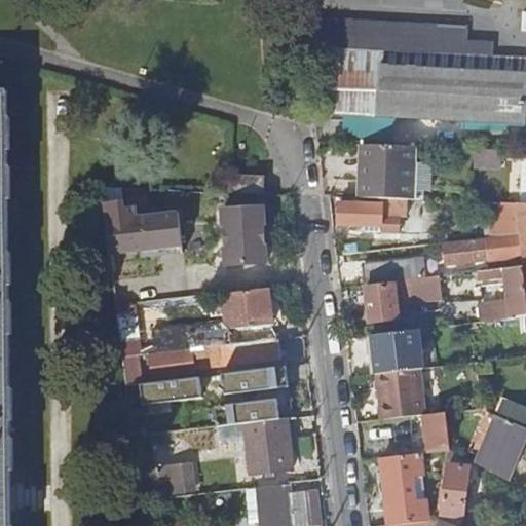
[(305,46),(490,55),(491,43),(464,41),(464,29),(302,20),(305,46)]
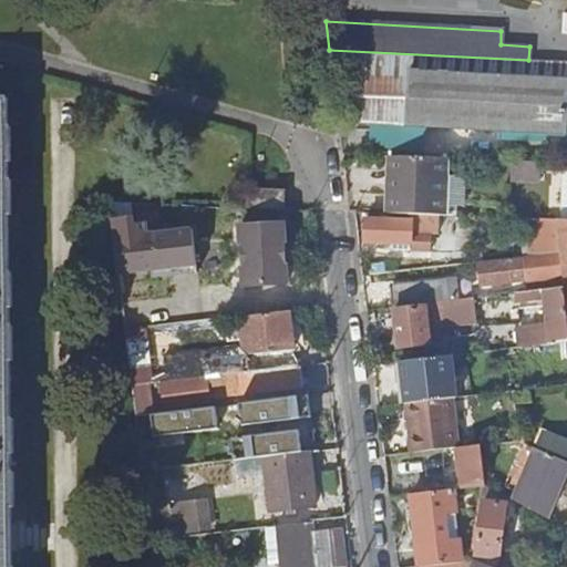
[(340,96),(342,121),(566,133),(566,61),(528,60),(338,53),(340,96)]
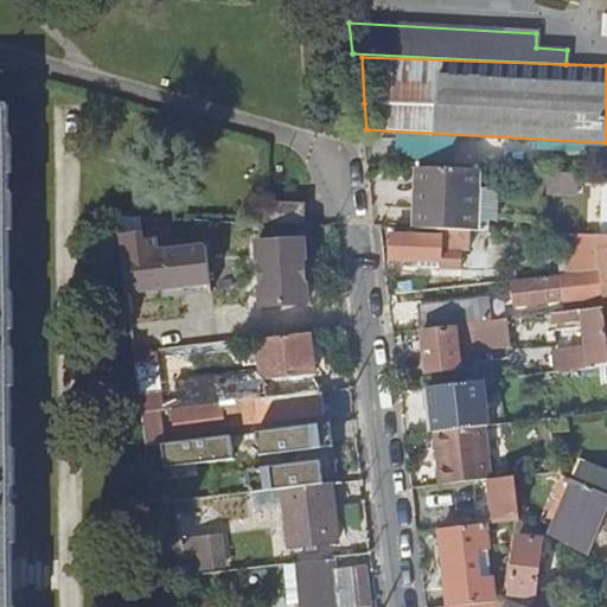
[(0,606),(12,606),(12,543),(14,543),(14,506),(12,506),(11,486),(14,487),(13,449),(11,449),(10,387),(13,387),(12,351),(10,351),(10,331),(12,331),(12,294),(8,294),(8,230),(11,230),(11,193),(8,193),(7,173),(10,173),(10,136),(6,136),(7,106),(0,106),(0,606)]
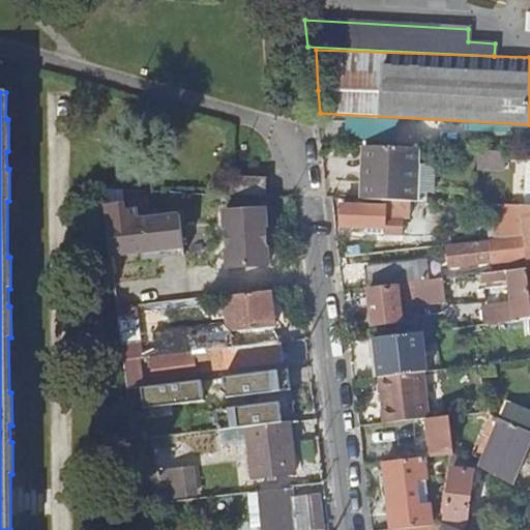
[(364,145),(362,200),(384,201),(409,201),(415,202),(417,147),(364,145)]
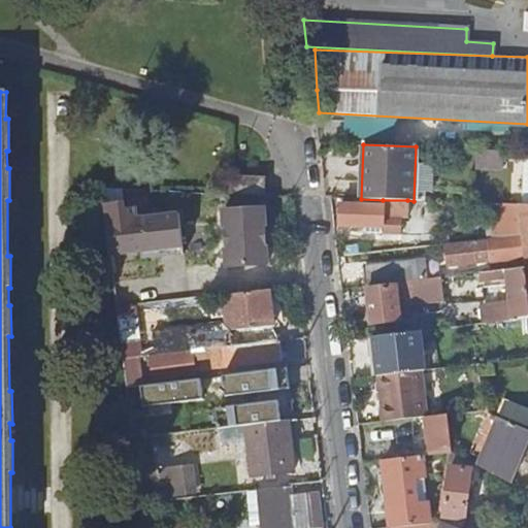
[(476,150),(475,164),(501,165),(502,151),(476,150)]
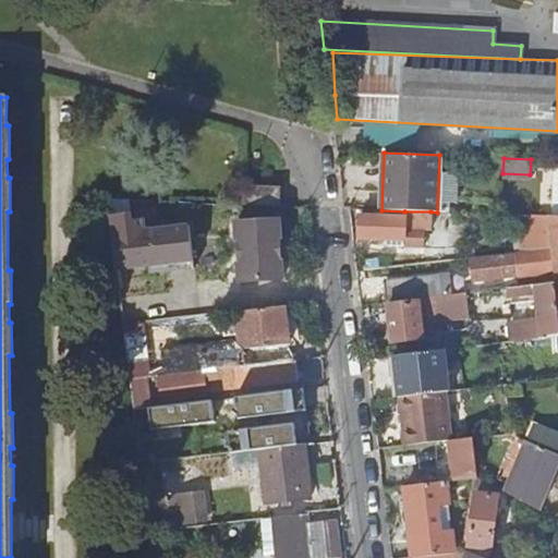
[(243,205),(279,206),(279,189),(243,187),(243,205)]
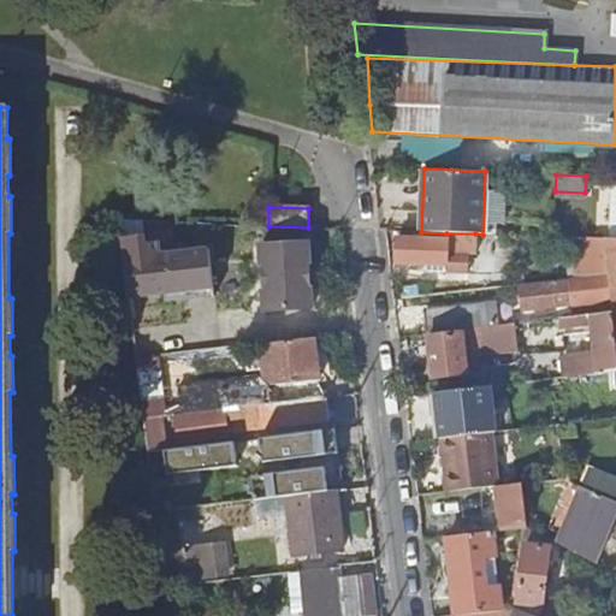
[(397,264),(427,265),(427,272),(468,273),(468,256),(468,254),(475,254),(475,234),(446,234),(446,238),(397,237),(397,264)]
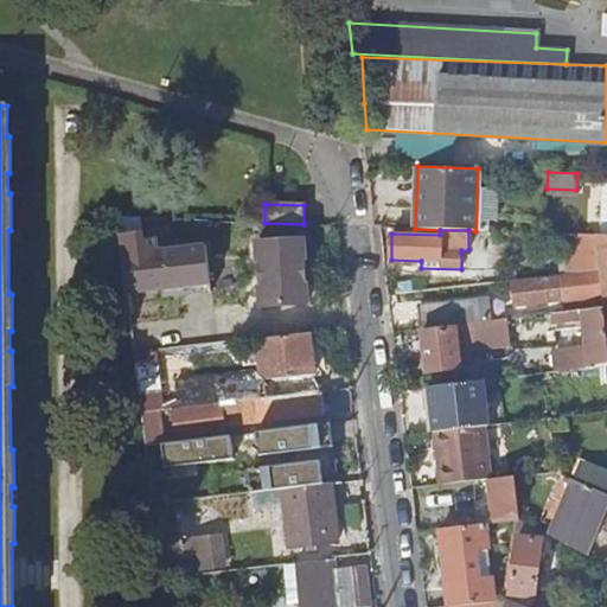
[(126,295),(210,285),(205,246),(157,251),(155,240),(141,241),(141,234),(119,237),(126,295)]
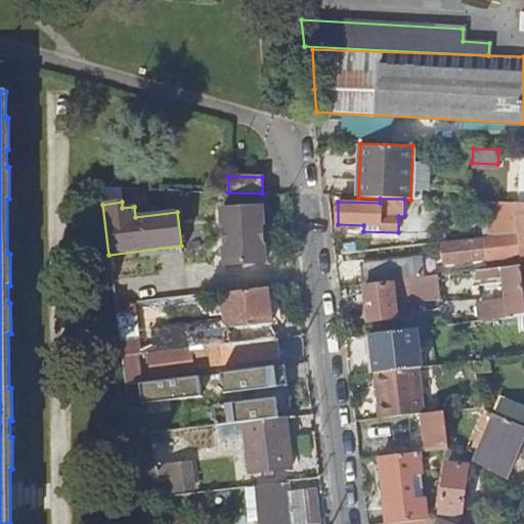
[(517,232),(514,203),(494,202),(499,234),(517,232)]
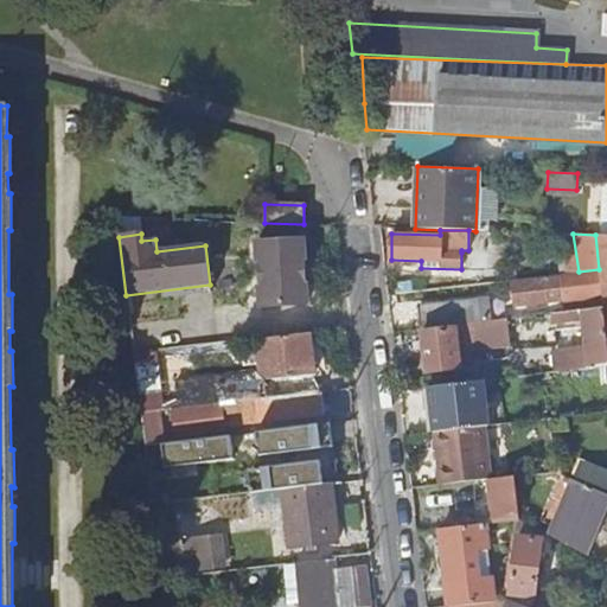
[(606,235),(595,235),(599,269),(600,282),(601,288),(606,287),(606,235)]
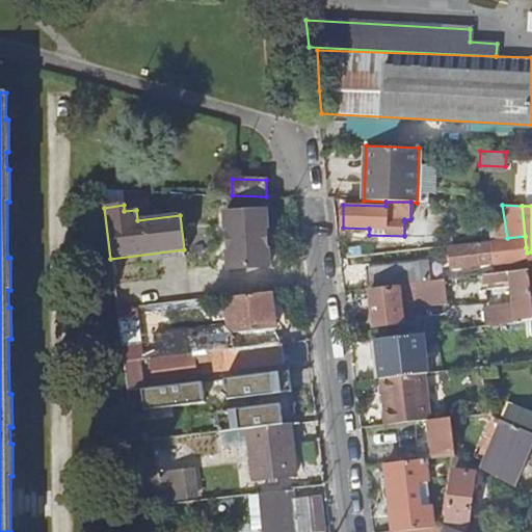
[(223,213),(224,227),(225,261),(225,267),(225,268),(269,266),(268,248),(267,229),(267,224),(266,224),(265,211),(223,213)]
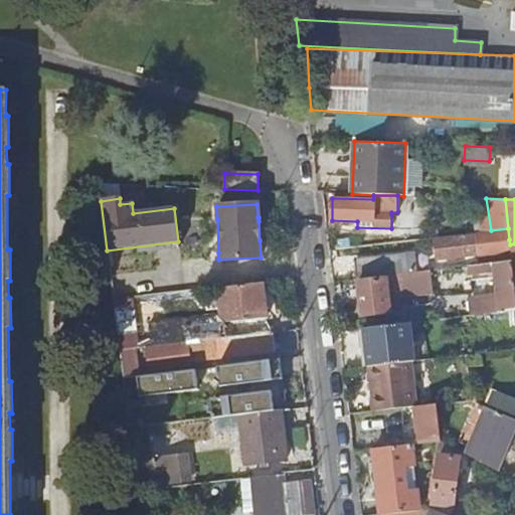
[(509,239),(508,228),(491,230),(475,232),(476,236),(435,240),(437,261),(478,255),(477,243),(509,239)]
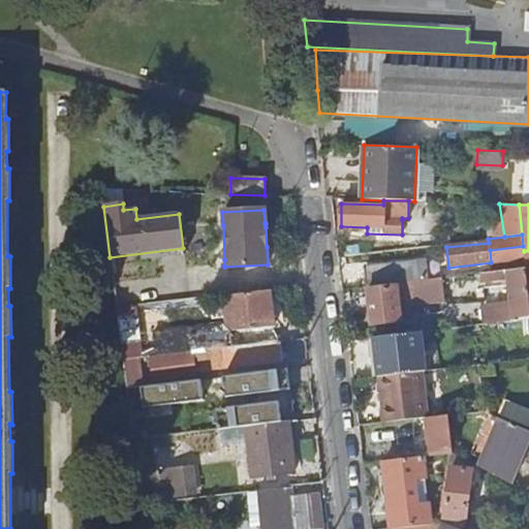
[(526,268),(524,253),(504,255),(506,270),(526,268)]
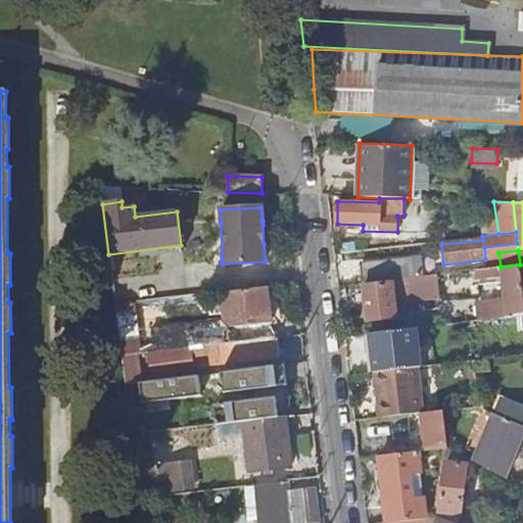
[(361,266),(363,283),(391,280),(397,279),(424,276),(422,258),(361,266)]
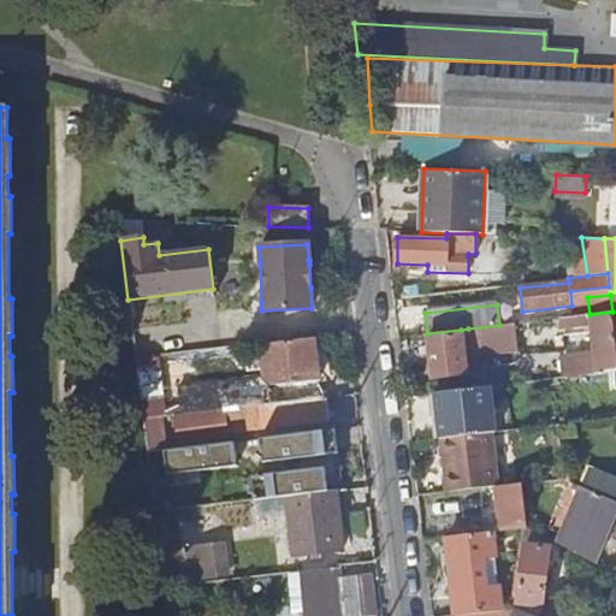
[(615,372),(615,354),(615,342),(612,312),(590,314),(562,318),(563,329),(593,325),(597,365),(570,368),(572,378),(615,372)]
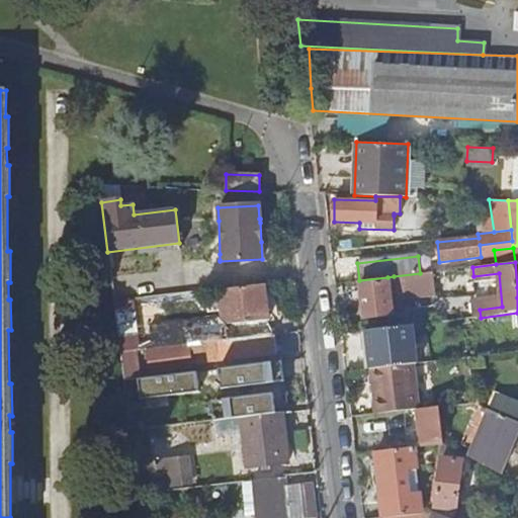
[(425,272),(420,273),(394,276),(395,282),(404,281),(404,286),(411,294),(427,292),(425,272)]
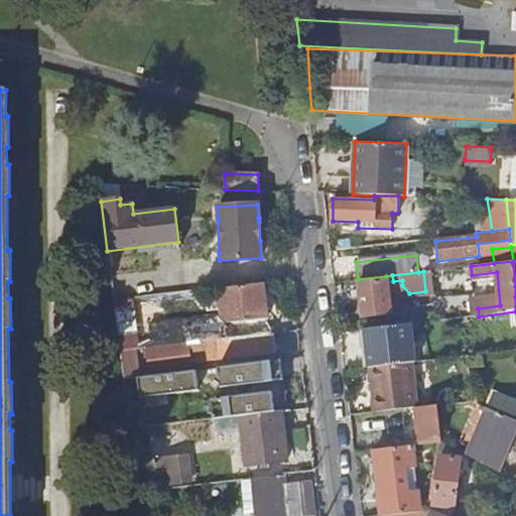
[(387,282),(387,279),(359,282),(362,315),(391,311),(387,282)]
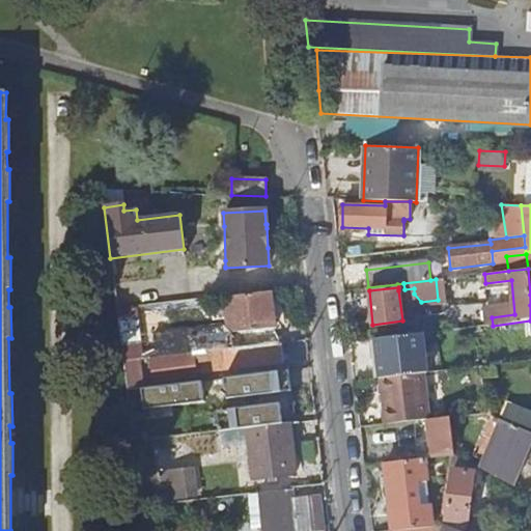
[(275,328),(271,291),(232,296),(238,331),(275,328)]
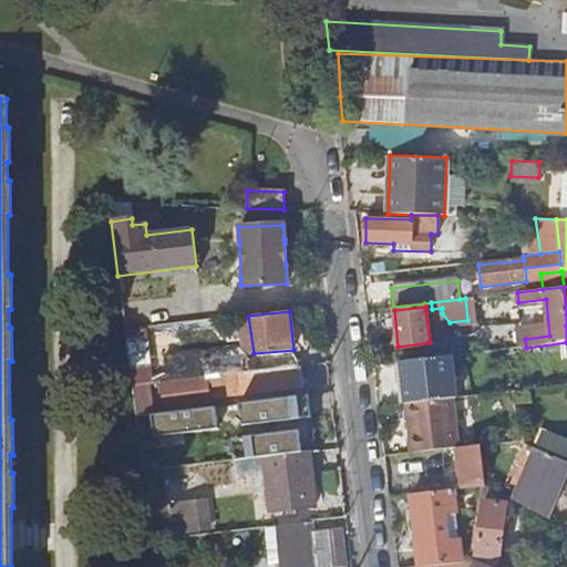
[(125,330),(131,385),(146,384),(152,383),(145,328),(125,330)]
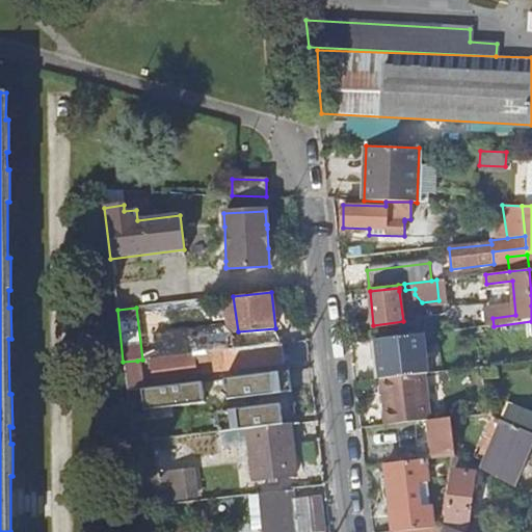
[(205,352),(234,349),(232,334),(203,337),(205,352)]
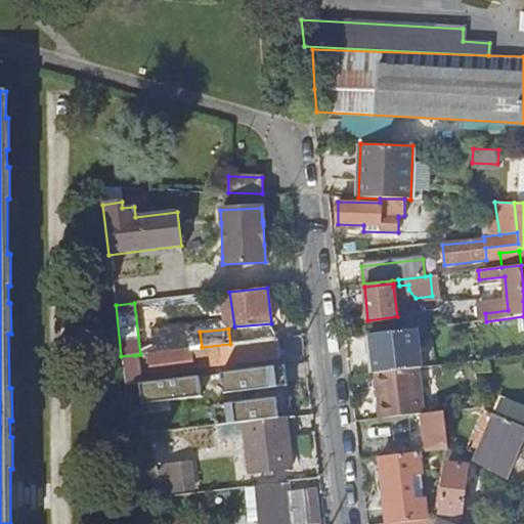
[(416,330),(369,335),(380,419),(421,415),(423,413),(418,367),(420,367),(416,330)]
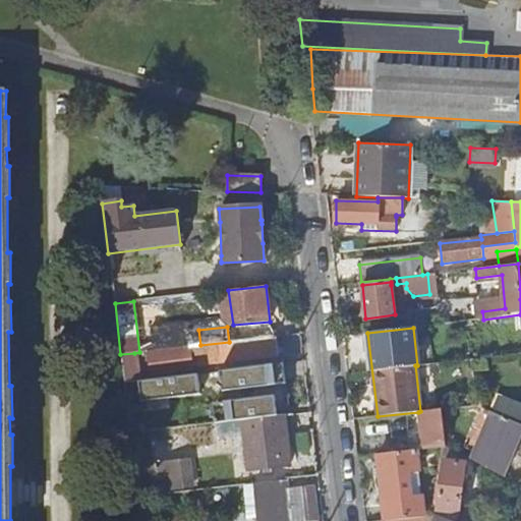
[(277,336),(229,342),(200,345),(190,346),(190,348),(149,354),(151,372),(192,368),(192,364),(279,354),(277,336)]
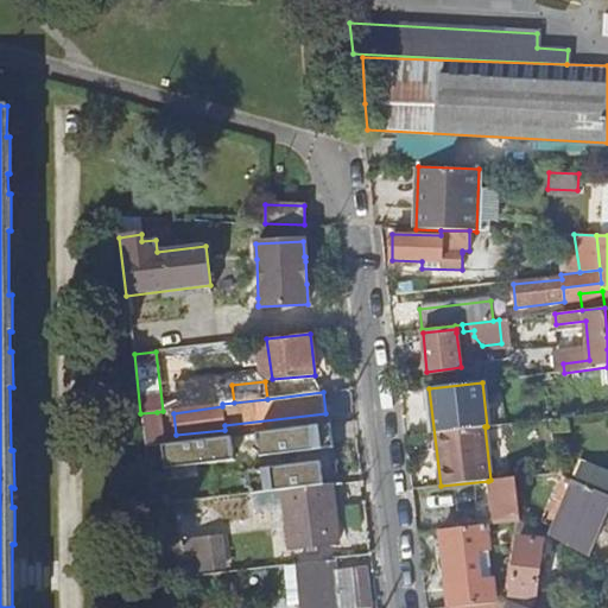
[(157,412),(140,413),(145,447),(160,444),(157,412)]
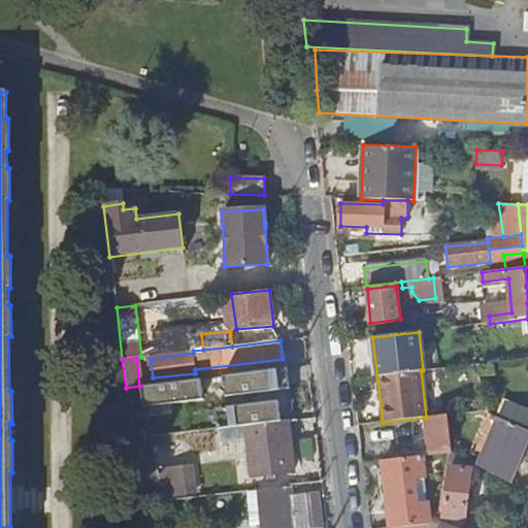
[(303,367),(271,370),(273,386),(305,383),(303,367)]
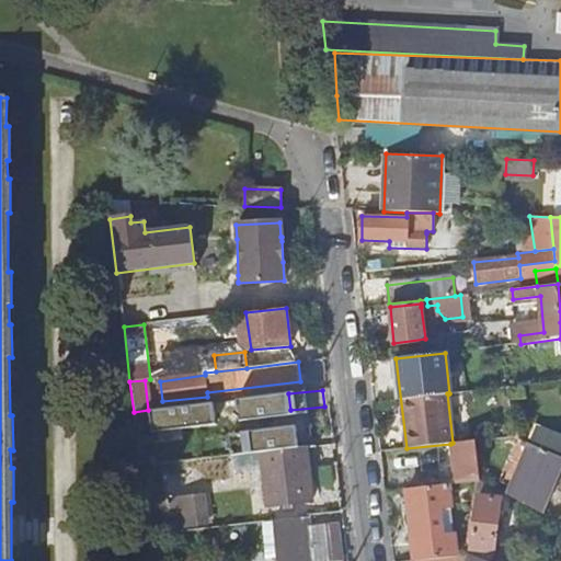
[(152,425),(136,427),(140,466),(225,457),(222,444),(190,447),(185,454),(176,455),(170,413),(151,415),(152,425)]
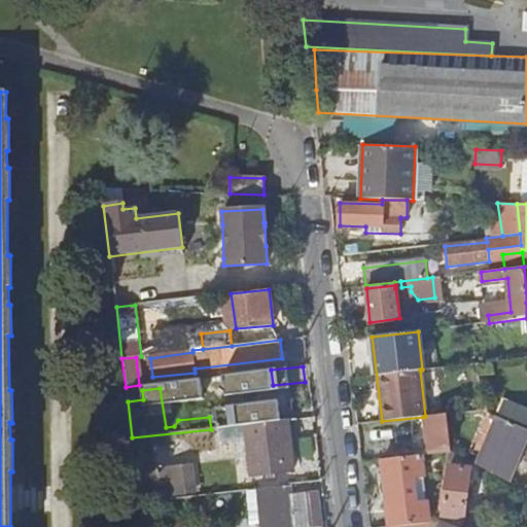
[(425,416),(423,417),(427,449),(450,447),(446,414),(425,416)]
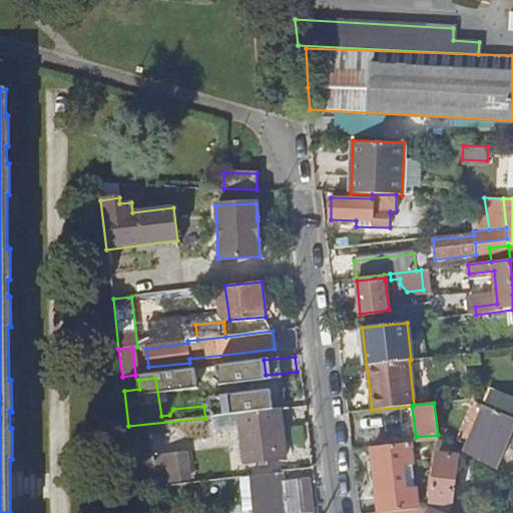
[(495,469),(512,428),(512,417),(486,406),(465,453),(495,469)]
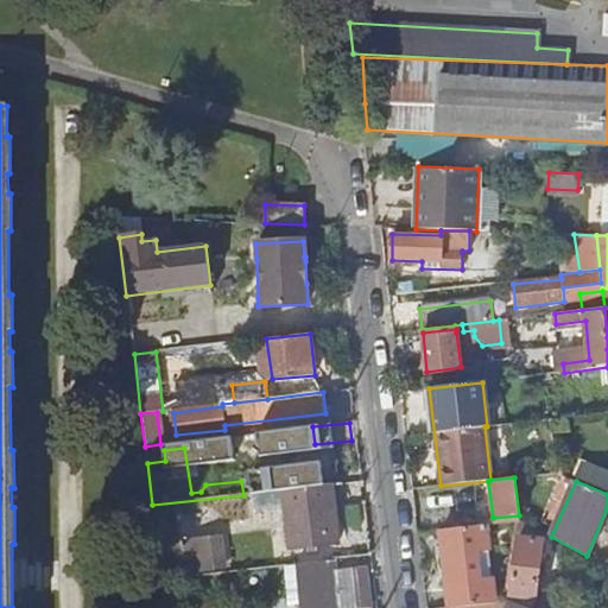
[(331,485),(282,491),(289,549),(339,543),(331,485)]
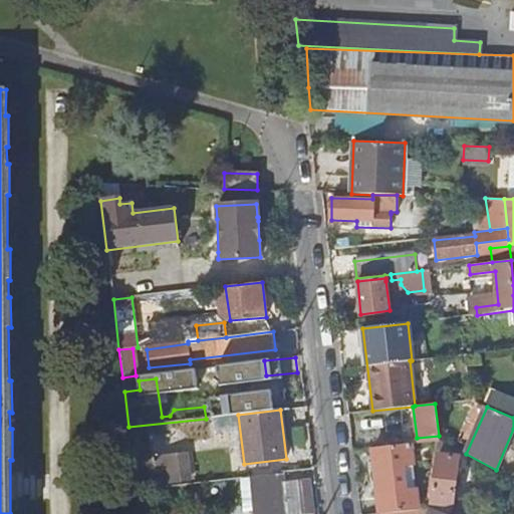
[(411,444),(372,449),(379,513),(380,513),(419,510),(416,489),(405,490),(403,468),(413,466),(411,444)]
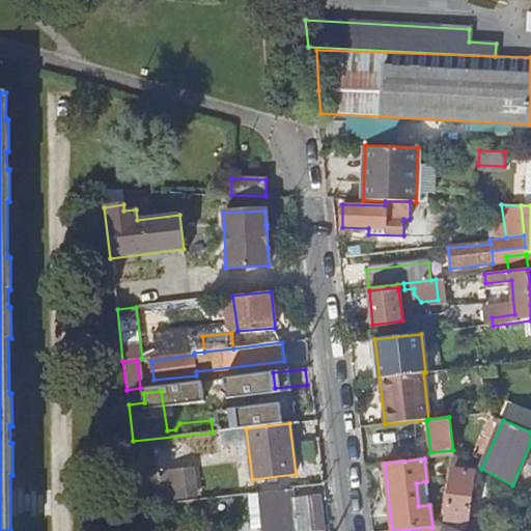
[(192,469),(161,472),(163,493),(195,490),(192,469)]
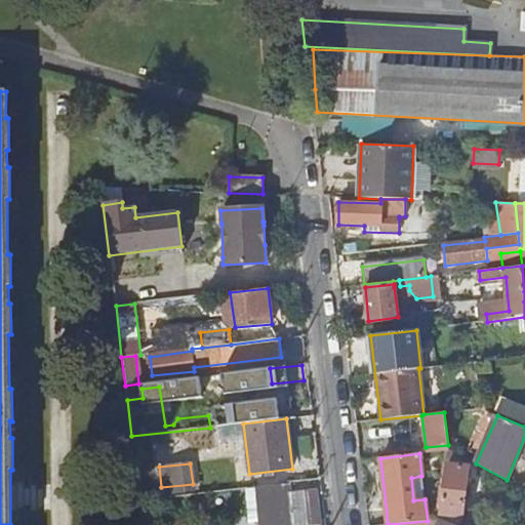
[(461,517),(467,466),(447,463),(441,516),(448,516),(447,522),(454,522),(455,517),(461,517)]
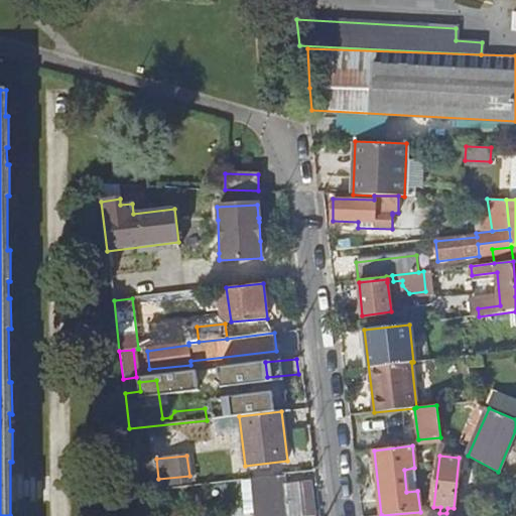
[(250,480),(253,515),(314,515),(311,484),(280,487),(279,476),(250,480)]
